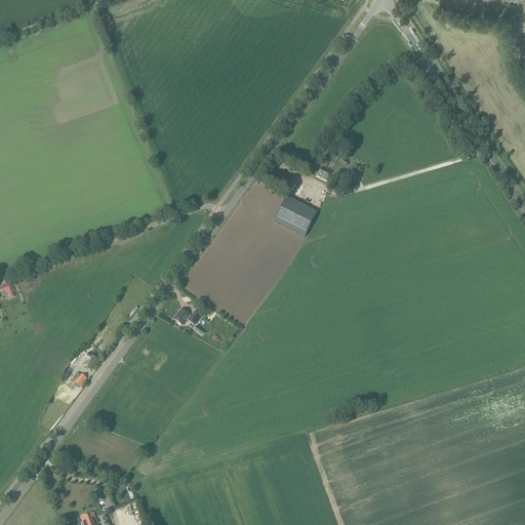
[(317,176),(327,182),(331,171),(322,166),(317,176)]
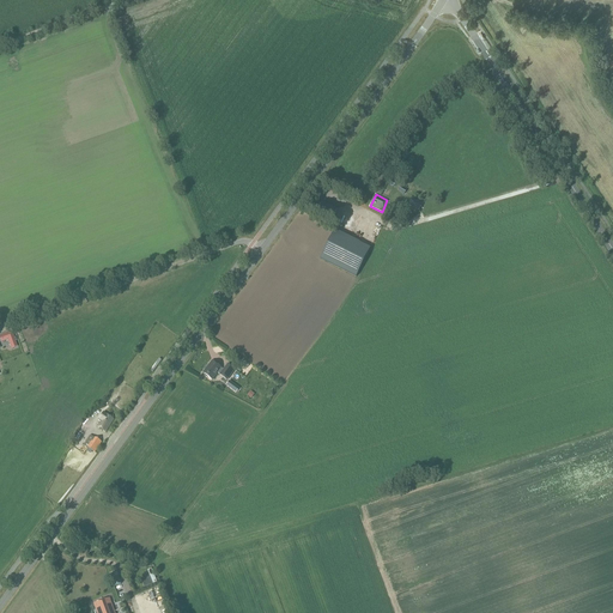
[(424,204),(413,198),(410,202),(420,210),(424,204)]
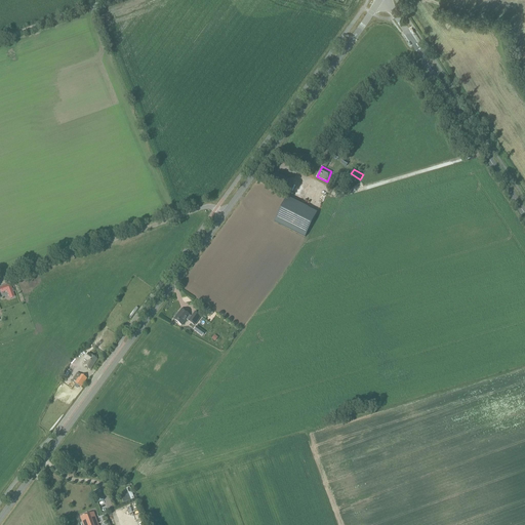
[(274,172),(272,177),(282,184),(280,187),(285,189),(289,180),(274,172)]
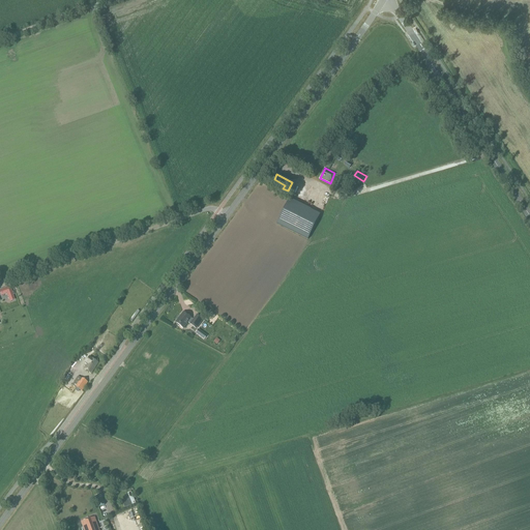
[(285,197),(272,223),(304,237),(317,213),(285,197)]
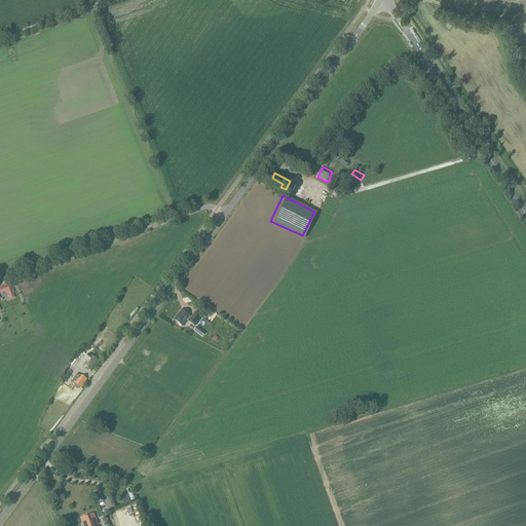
[(0,288),(0,292),(0,293),(1,294),(1,293),(7,291),(9,297),(13,296),(12,293),(14,292),(13,290),(11,290),(10,285),(0,288)]
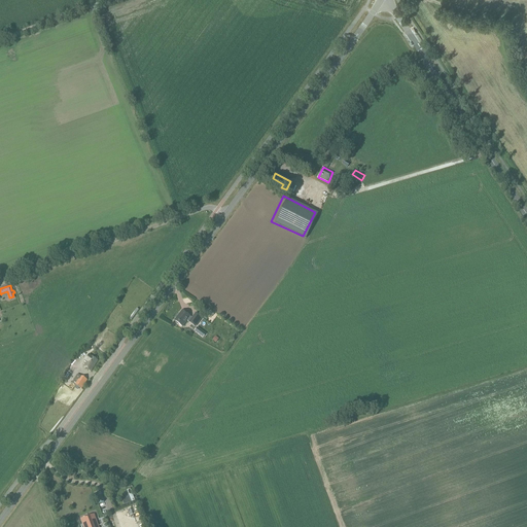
[(189,322),(195,326),(202,318),(196,313),(192,318),(189,317),(189,316),(182,311),(175,321),(176,321),(175,323),(177,324),(178,324),(182,326),(187,320),(189,322)]
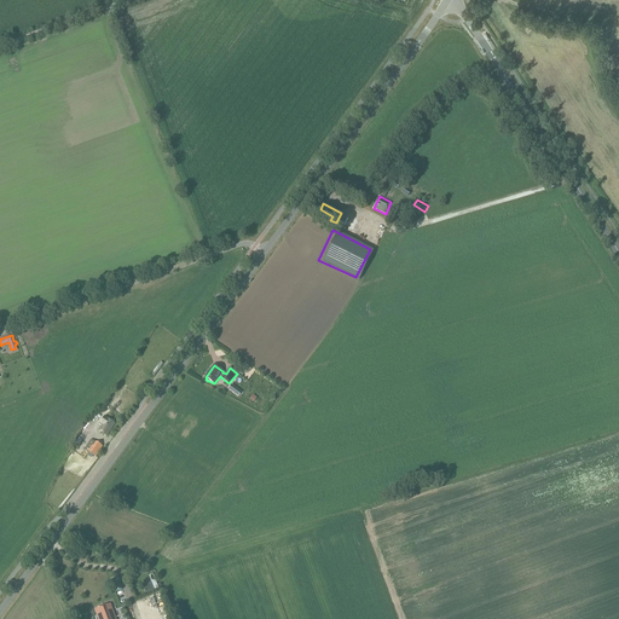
[(106,435),(115,423),(105,417),(100,423),(103,424),(98,431),(106,435)]
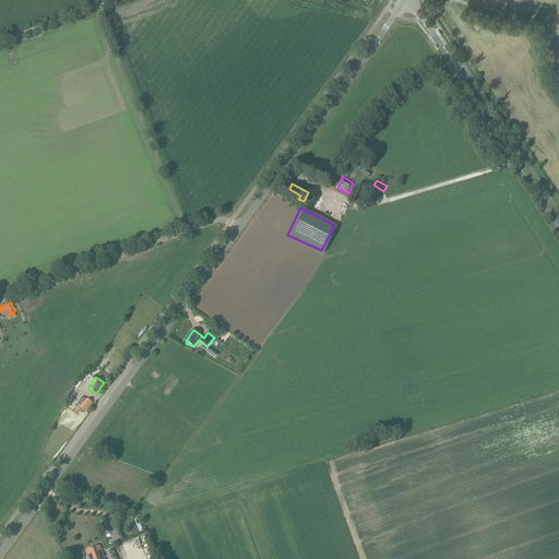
[(170,387),(162,395),(165,399),(174,390),(170,387)]
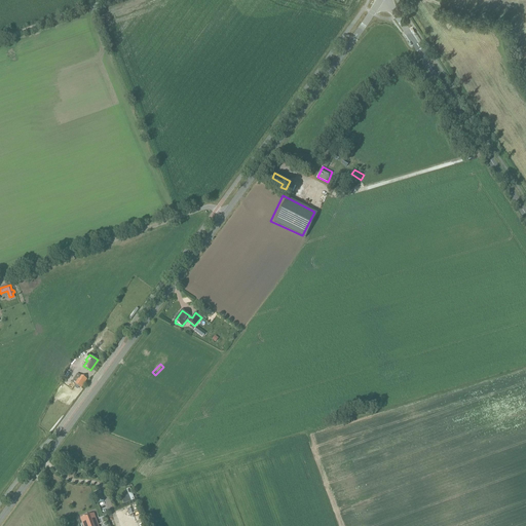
[(83,386),(87,379),(80,375),(75,384),(78,386),(81,388),(83,386)]
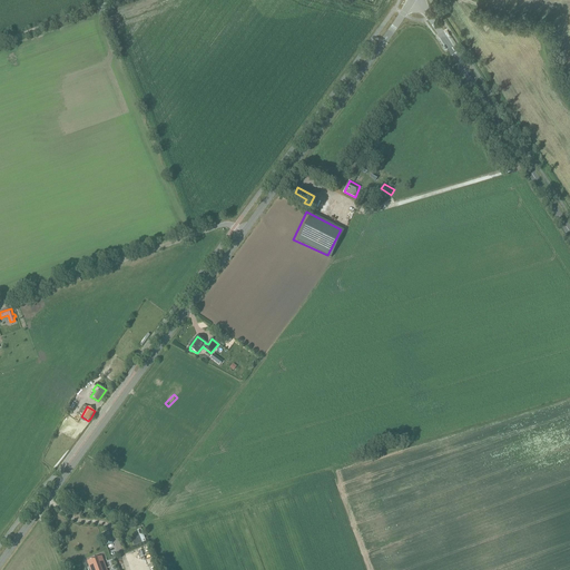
[(89,530),(90,538),(105,534),(102,527),(89,530)]
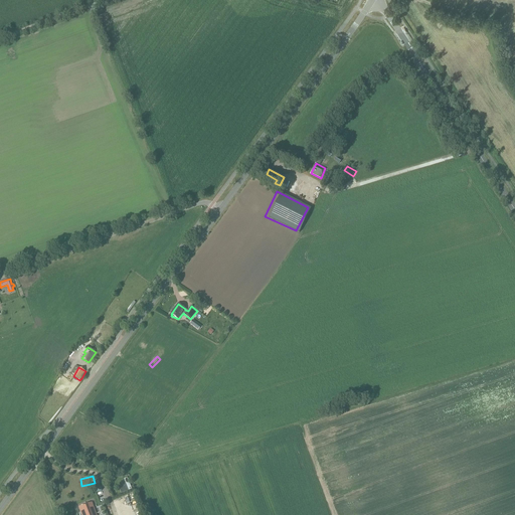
[(124,479),(127,486),(123,488),(123,486),(119,488),(121,494),(132,489),(128,478),(124,479)]
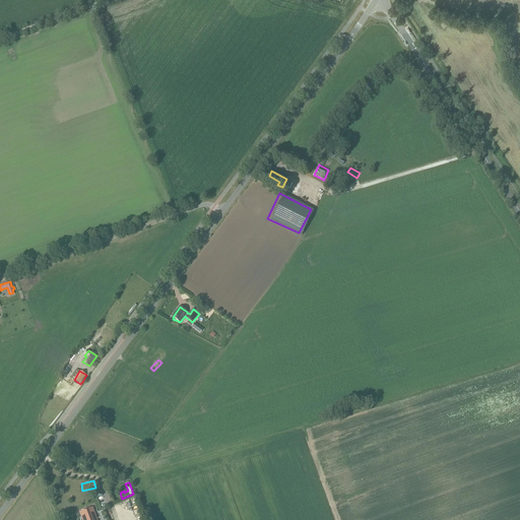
[(65,498),(78,493),(76,489),(63,494),(65,498)]
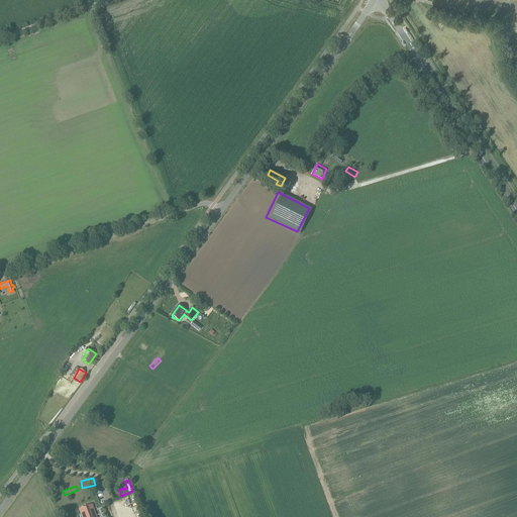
[(103,493),(100,486),(93,489),(95,496),(103,493)]
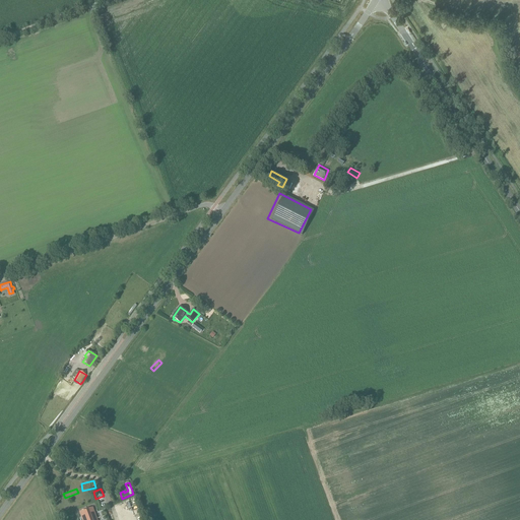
[(96,519),(92,508),(80,512),(83,519),(96,519)]
